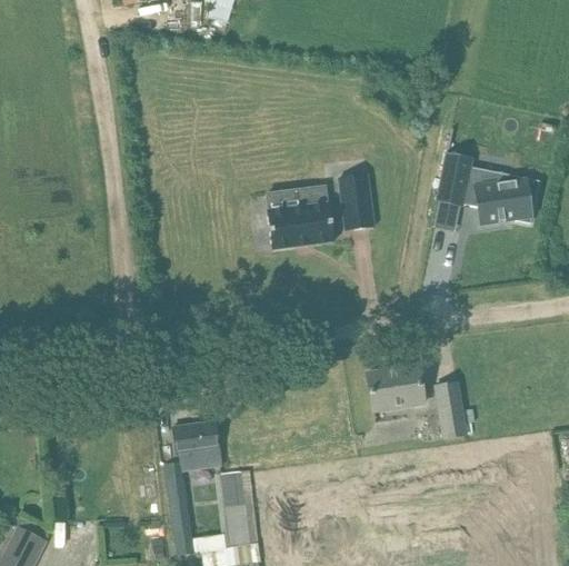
[(209,0),(212,1),(207,16),(228,22),(235,0),(209,0)]
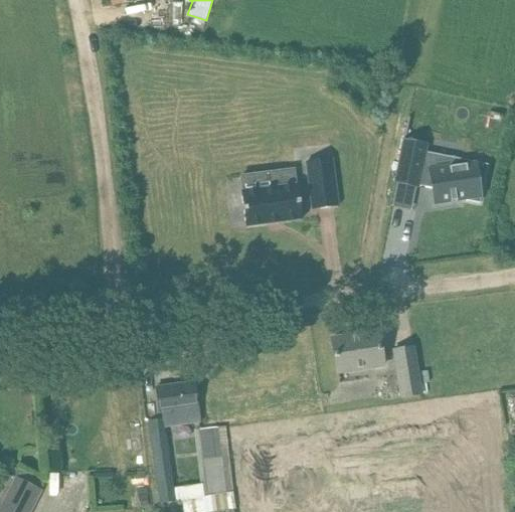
[(403,139),(395,180),(396,181),(415,184),(417,185),(417,183),(432,186),(435,202),(457,198),(463,197),(463,198),(469,199),(480,201),(487,162),(478,160),(478,161),(459,157),(458,164),(430,168),(430,169),(421,167),(424,150),(425,143),(403,139)]
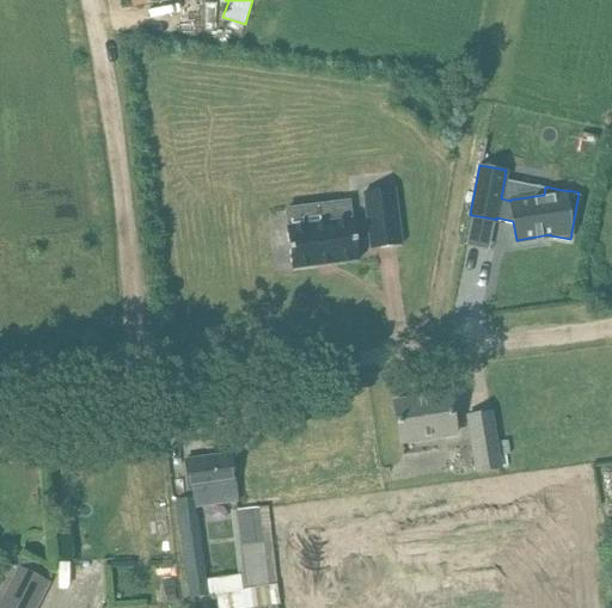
[(371,246),(401,243),(393,185),(363,190),(371,246)]
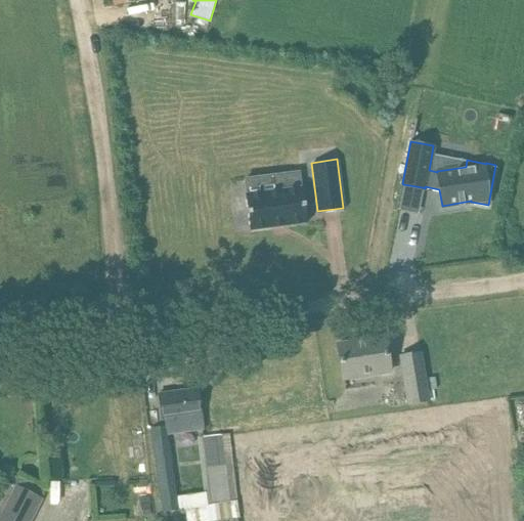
[(245,193),(250,228),(307,221),(302,185),(245,193)]
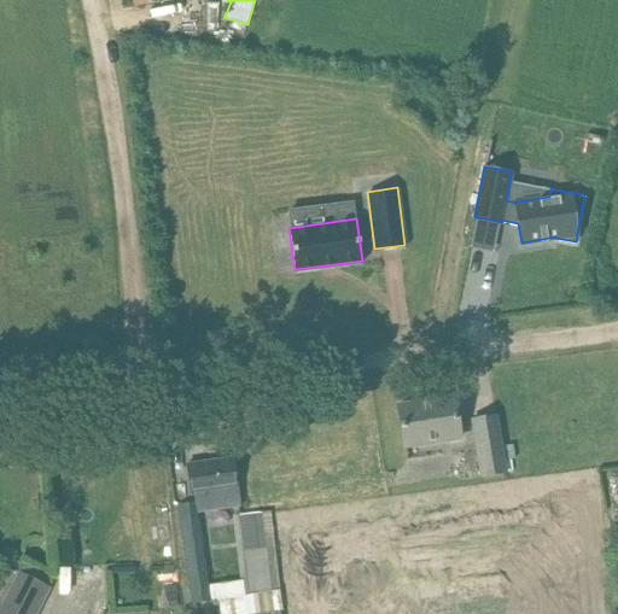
[(453,395),(398,404),(404,444),(460,436),(453,395)]
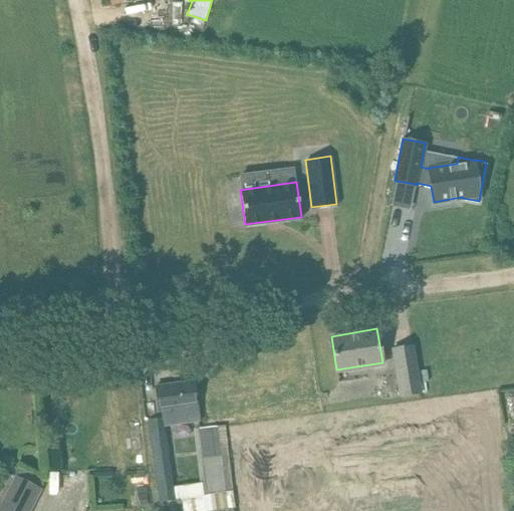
[(393,347),(400,396),(420,393),(412,344),(393,347)]
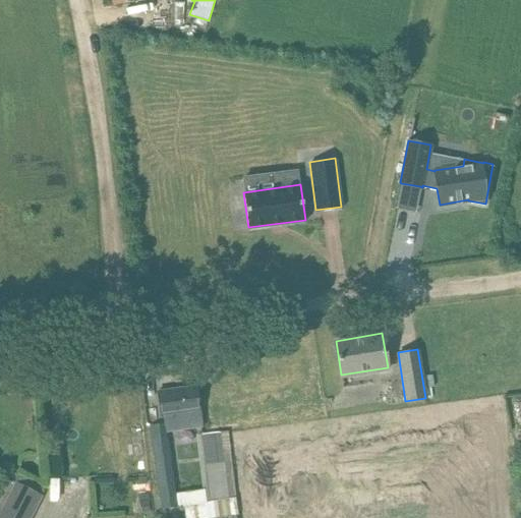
[(196,384),(158,390),(161,416),(166,415),(167,421),(168,430),(201,425),(196,384)]
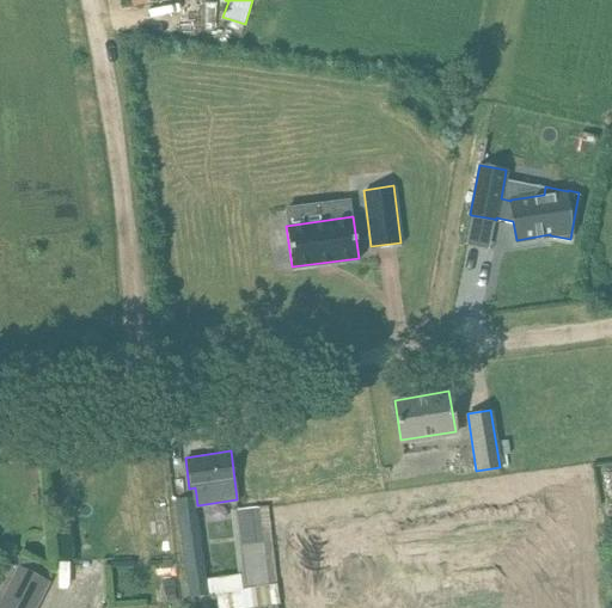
[(196,495),(178,497),(190,596),(208,594),(206,576),(197,505),(196,495)]
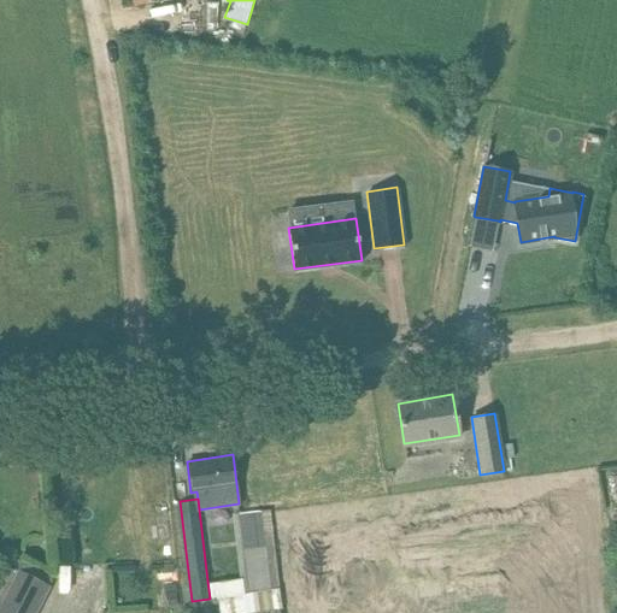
[(244,594),(219,597),(221,612),(242,612),(283,608),(271,507),(233,512),(241,577),(244,594)]
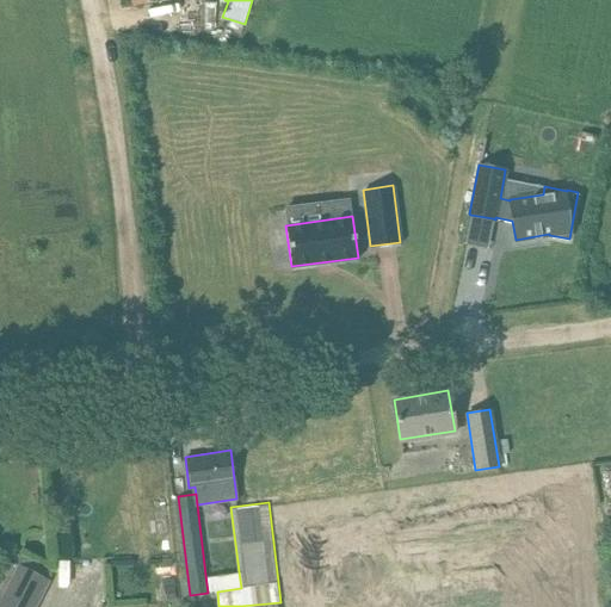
[(34,606),(49,577),(19,563),(0,601),(0,606),(34,606)]
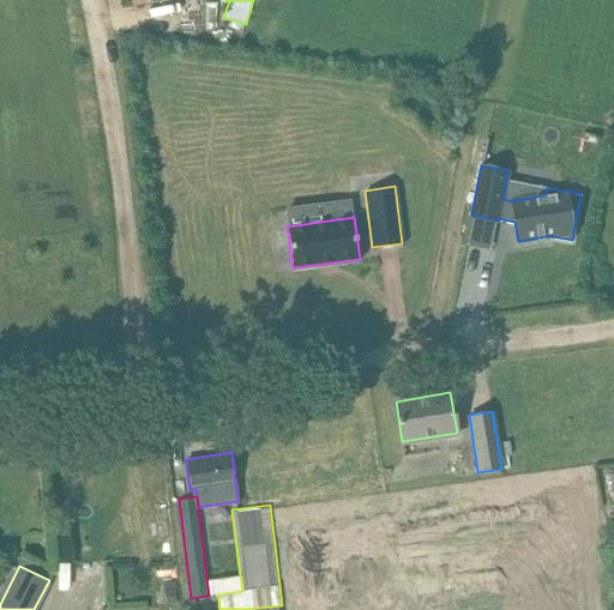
[(175,579),(164,580),(167,603),(176,602),(175,587),(176,587),(175,579)]
